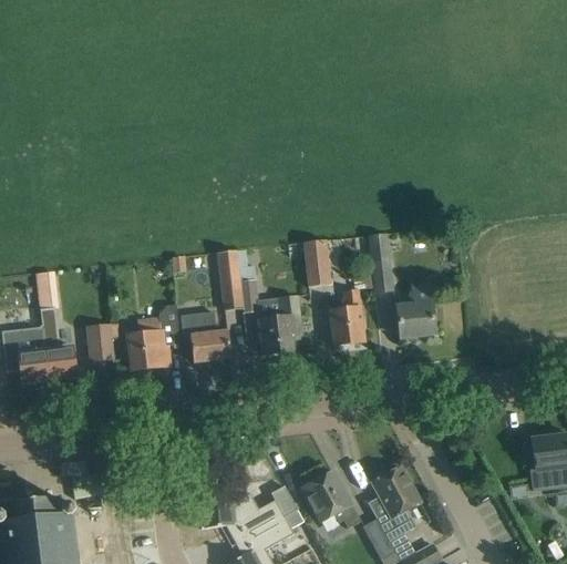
[(370,235),(373,264),(375,284),(377,293),(393,290),(387,233),(370,235)]
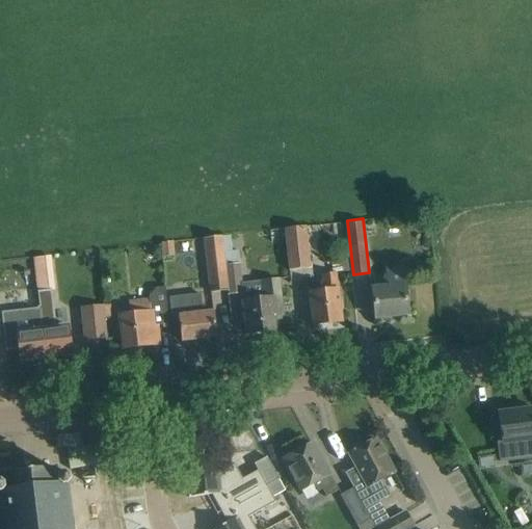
[(315,226),(286,228),(288,256),(311,255),(310,248),(317,248),(315,226)]
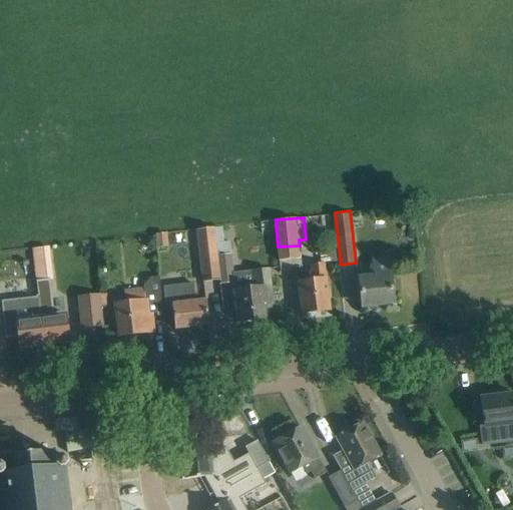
[(222,226),(212,227),(219,281),(235,279),(230,237),(224,237),(222,226)]
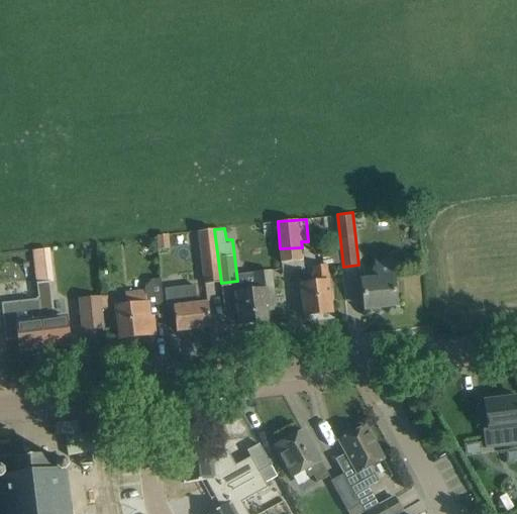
[(221,283),(214,229),(198,231),(204,285),(221,283)]
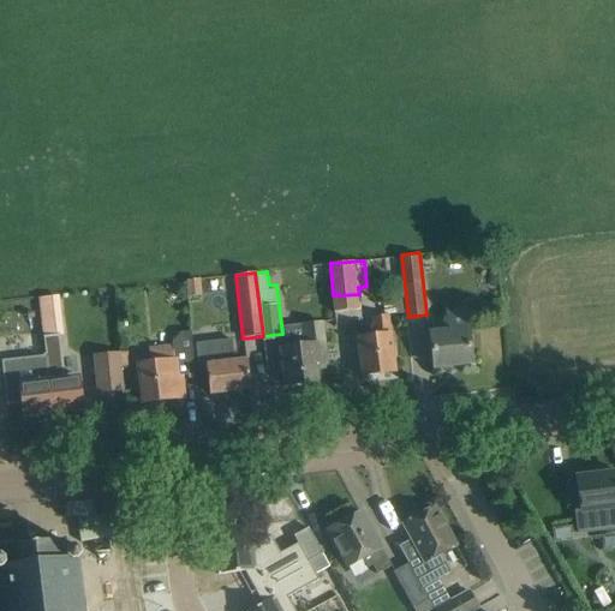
[(199,277),(186,279),(187,293),(201,292),(199,277)]
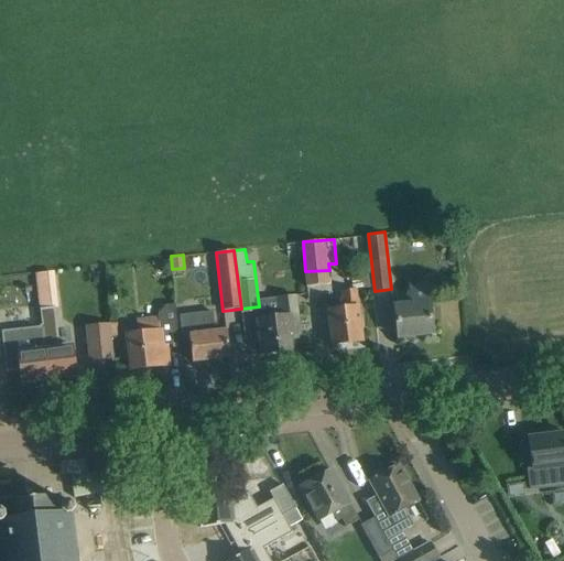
[(373,282),(371,262),(355,265),(357,284),(373,282)]
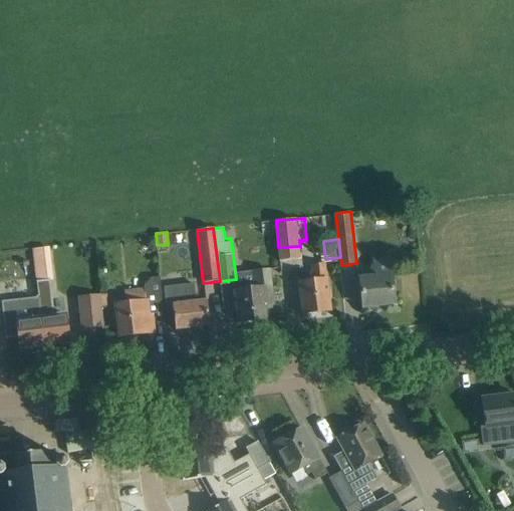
[(49,244),(32,245),(34,276),(51,275),(49,244)]
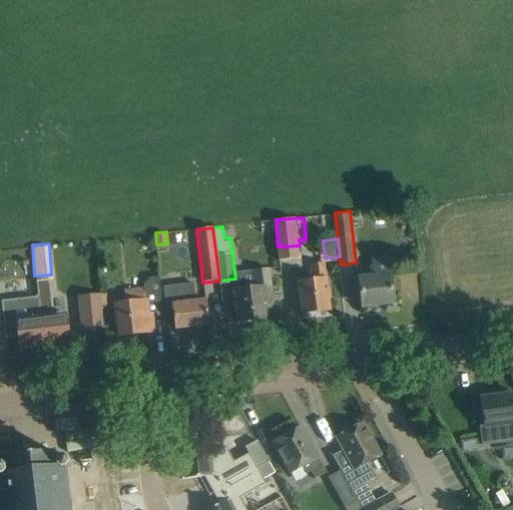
[(393,301),(391,281),(388,256),(374,258),(376,273),(359,275),(362,305),(393,301)]
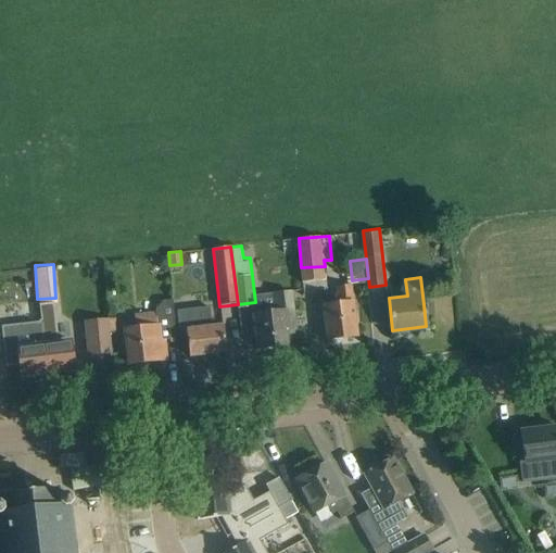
[(357,335),(355,313),(352,283),(336,284),(338,301),(323,303),(327,338),(357,335)]
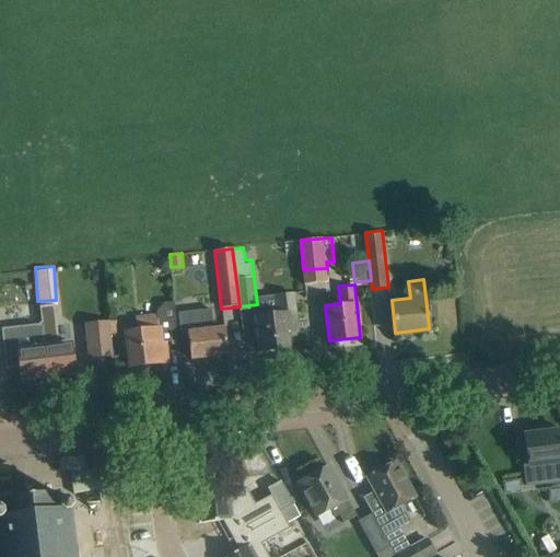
[(296,332),(294,314),(292,293),(273,296),(276,314),(256,316),(260,349),(292,345),(291,334),(298,333),(298,332),(296,332)]
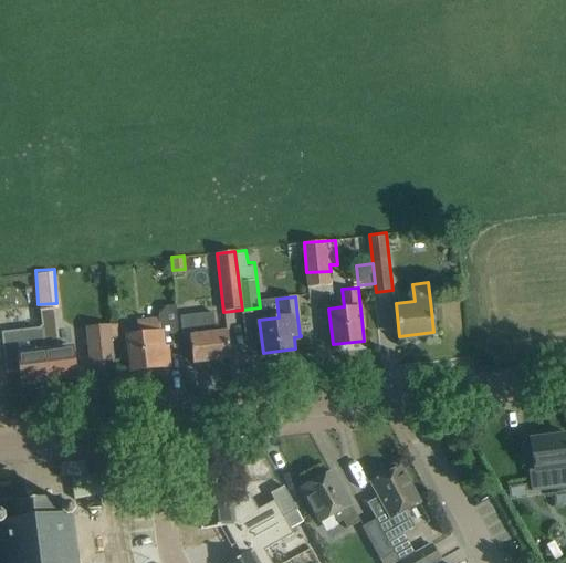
[(159,311),(159,318),(137,320),(138,332),(127,334),(132,368),(168,364),(166,345),(180,344),(176,300),(165,302),(159,311)]
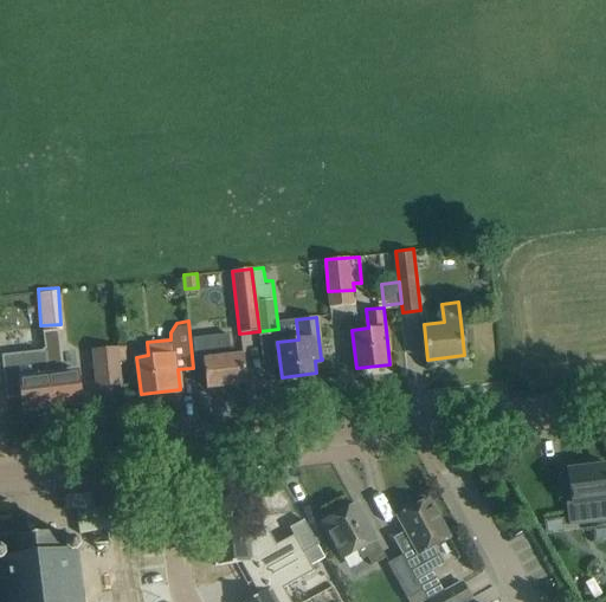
[(77,369),(64,370),(58,330),(43,331),(45,347),(52,405),(81,401),(77,369)]
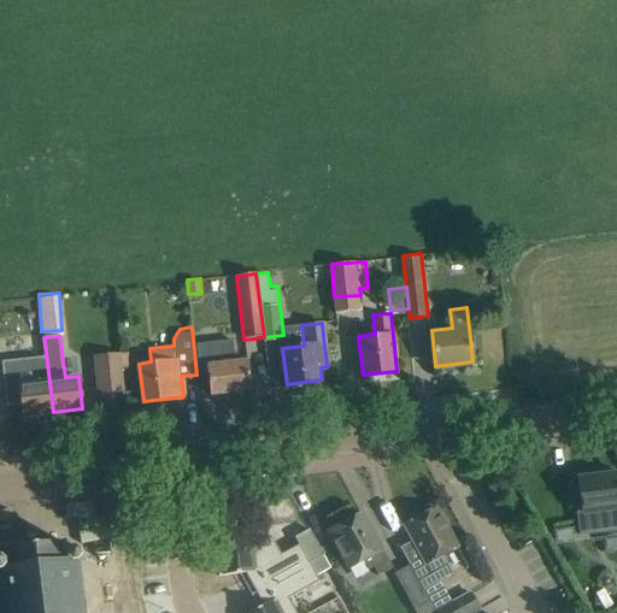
[(251,388),(248,365),(247,359),(235,360),(233,339),(197,342),(199,365),(206,364),(210,393),(251,388)]
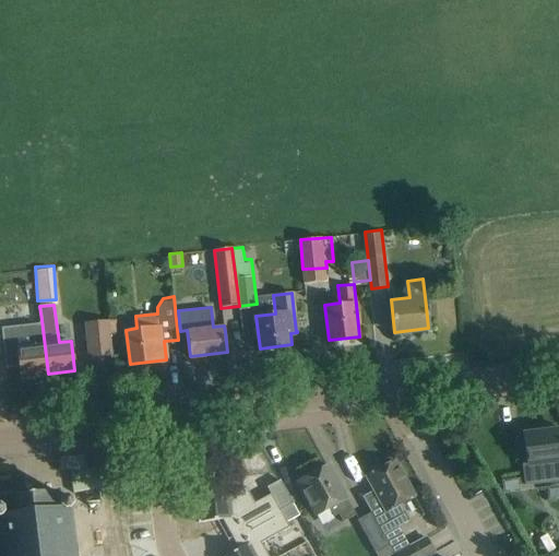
[(116,318),(114,318),(113,308),(107,308),(108,319),(109,330),(117,329),(116,318)]
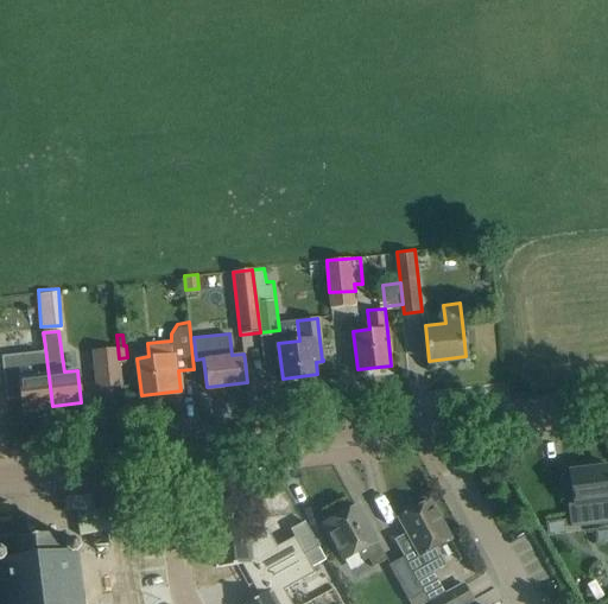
[(119,358),(118,347),(93,348),(95,386),(121,383),(119,358)]
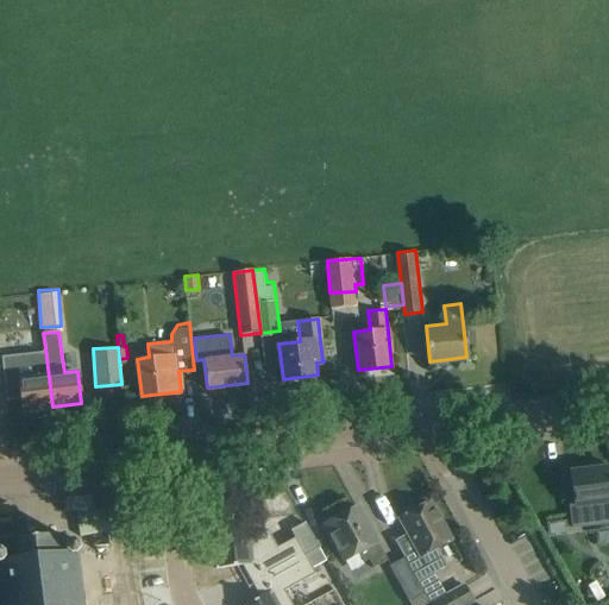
[(44,351),(2,355),(7,398),(22,396),(23,410),(52,407),(45,348),(44,350),(44,351)]
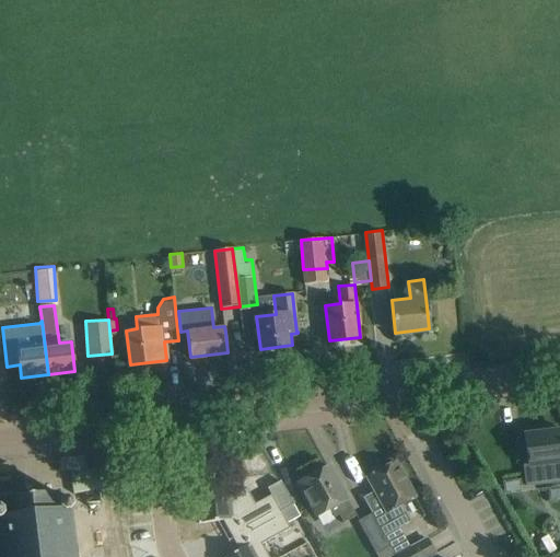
[(559,428),(524,433),(528,463),(524,464),(526,484),(559,479),(559,428)]
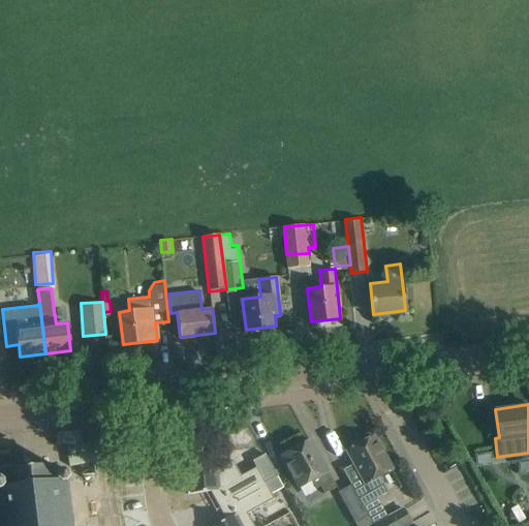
[(351,483),(363,504),(387,491),(379,474),(392,467),(374,435),(362,441),(358,439),(350,443),(348,449),(346,450),(362,476),(351,483)]
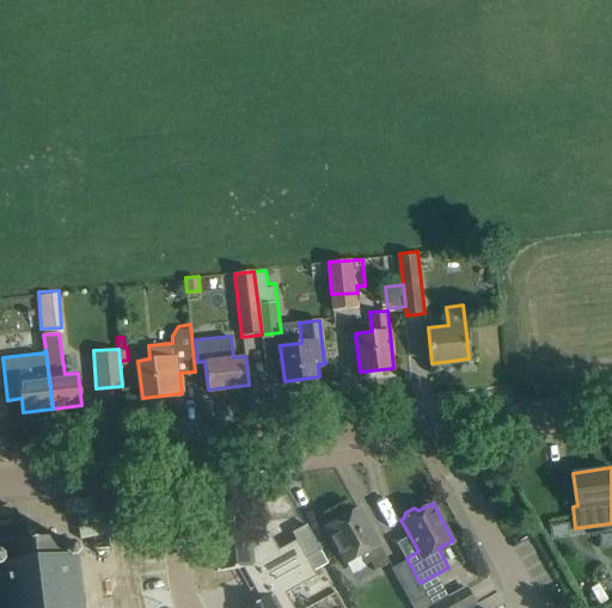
[(326,526),(346,562),(360,553),(366,563),(371,560),(375,569),(390,562),(360,507),(326,526)]
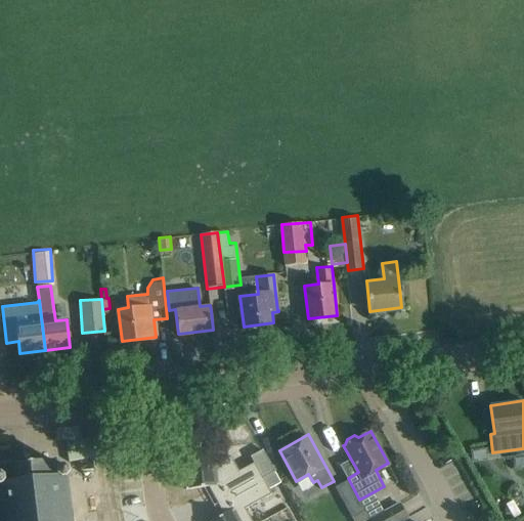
[(189,462),(182,462),(185,487),(209,485),(218,502),(263,477),(275,470),(263,448),(250,454),(254,462),(238,470),(231,457),(201,460),(200,458),(189,459),(189,462)]
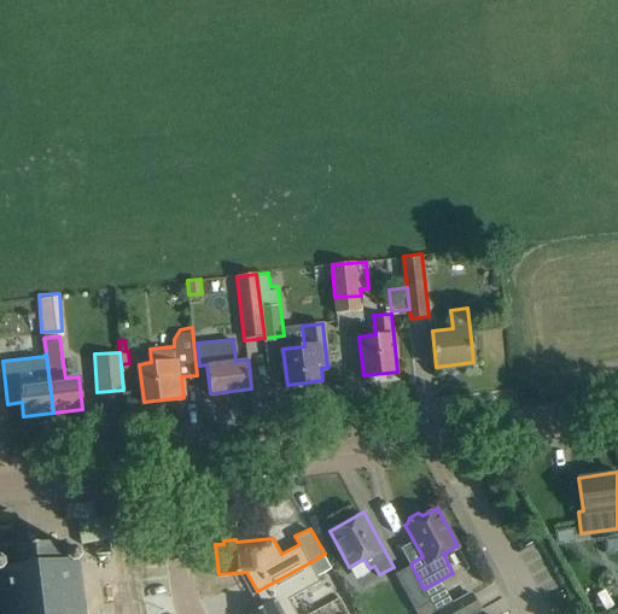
[(82,613),(76,562),(80,562),(79,549),(68,550),(66,542),(46,544),(19,548),(0,549),(0,555),(0,557),(0,613),(82,613)]
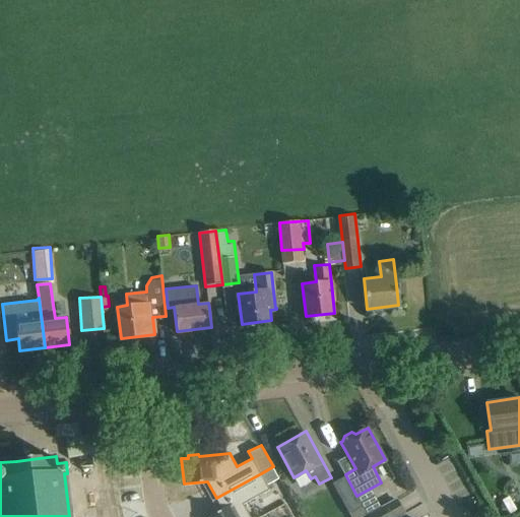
[(273,466),(261,473),(266,483),(278,477),(273,466)]
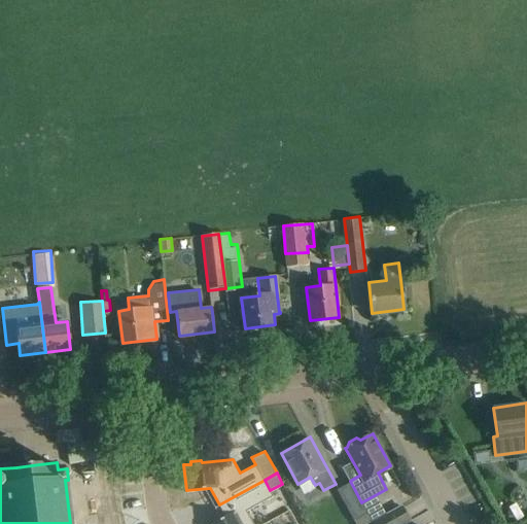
[(225,516),(209,523),(253,523),(246,510),(273,495),(270,490),(265,480),(219,504),(225,516)]
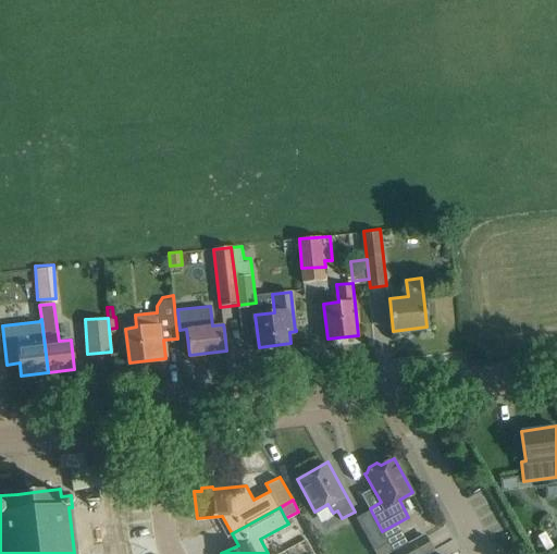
[(382,531),(370,508),(356,516),(374,549),(387,541),(382,531)]
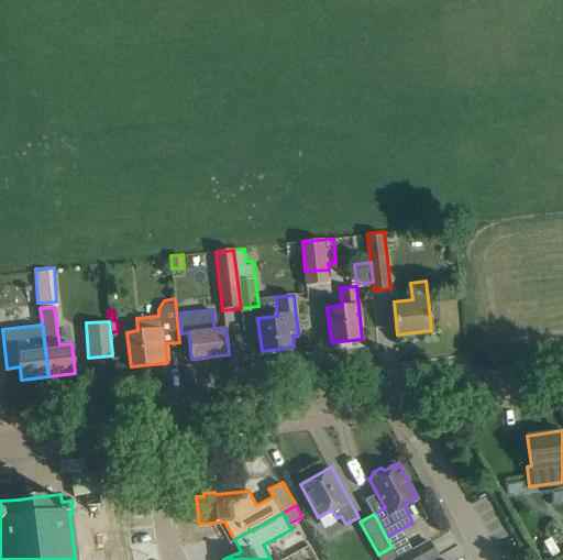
[(427,559),(438,555),(429,539),(398,557),(399,559),(427,559)]
